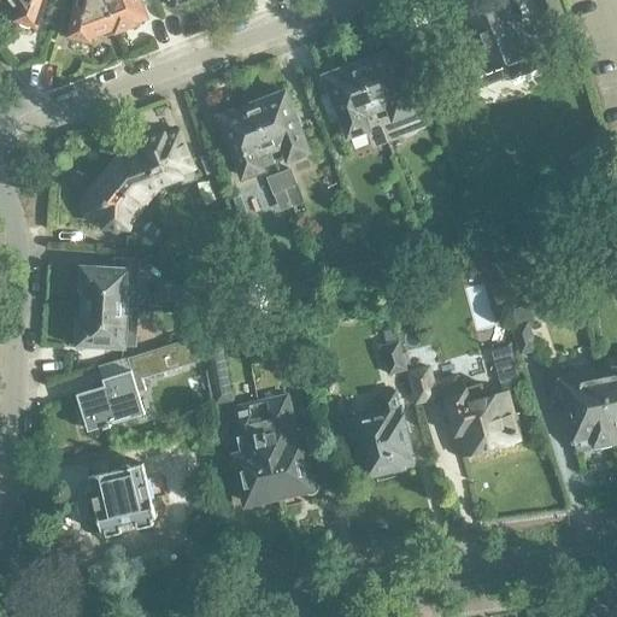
[(35,24),(42,0),(5,0),(16,13),(15,18),(19,19),(21,23),(29,27),(33,24),(35,24)]
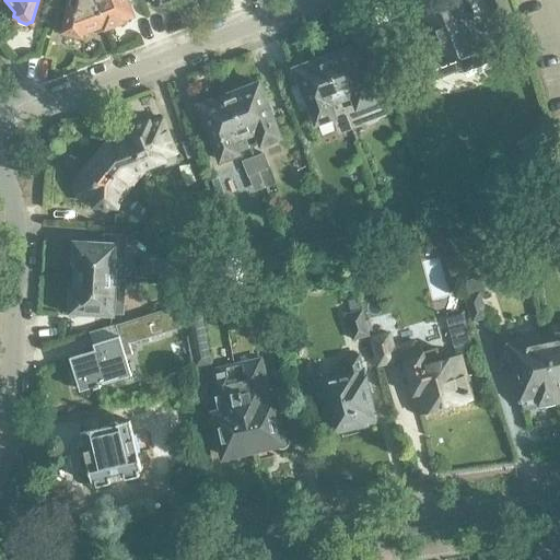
[(82,36),(83,32),(104,24),(93,0),(69,0),(61,31),(66,32),(68,37),(74,38),(79,35),(82,36)]
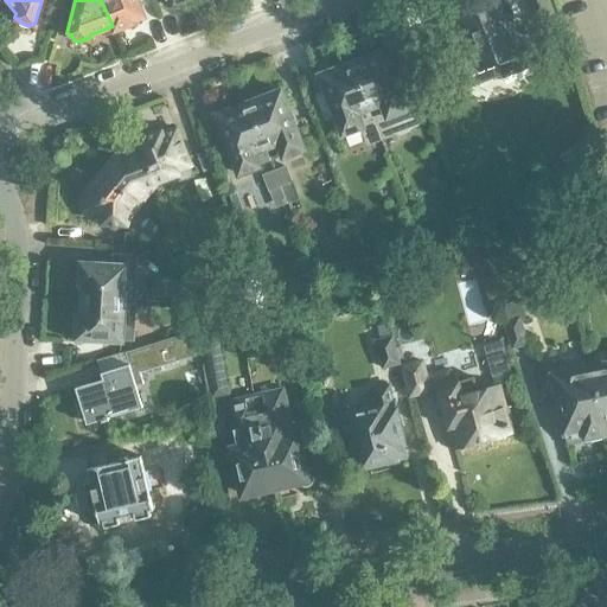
[(101,0),(113,26),(114,31),(133,24),(132,20),(144,16),(136,0),(101,0)]
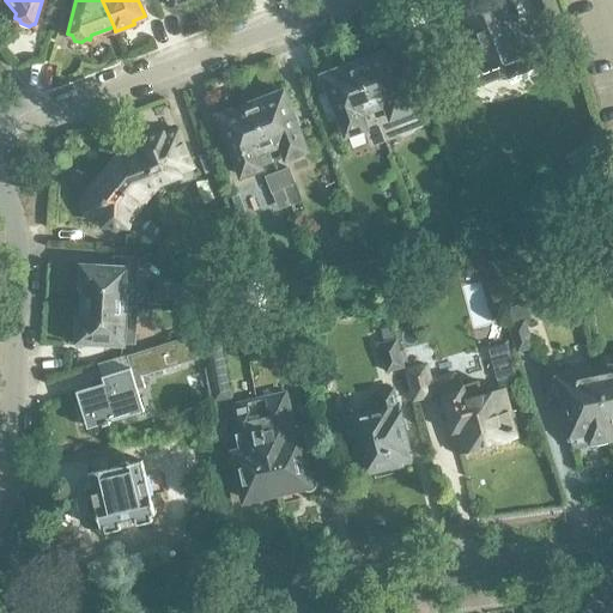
[(467,74),(479,70),(523,52),(509,17),(517,13),(514,2),(492,11),(491,7),(473,14),(474,18),(463,22),(472,43),(457,49),(467,74)]
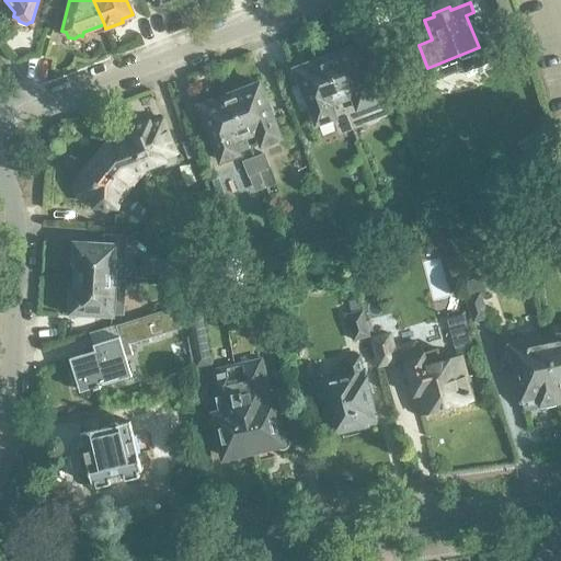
[(370,88),(354,46),(324,57),(341,100),(352,130),(367,124),(396,112),(382,82),(370,88)]
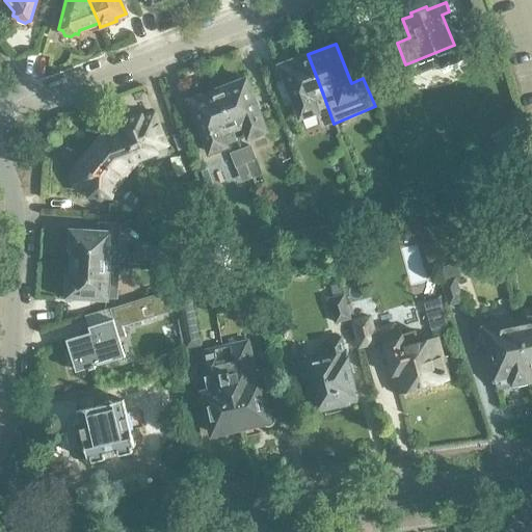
[(334,124),(323,95),(308,54),(281,65),(300,116),(315,111),(321,128),(334,124)]
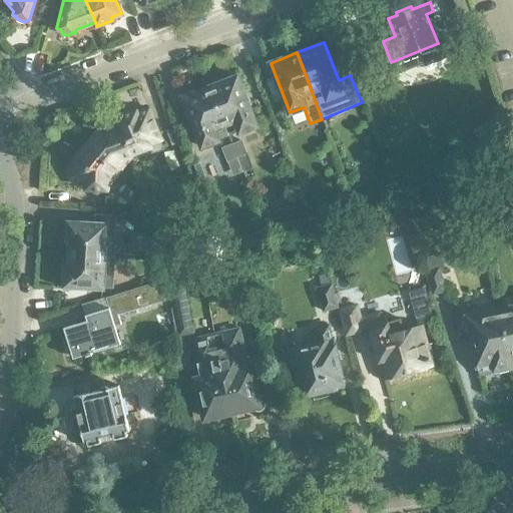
[(255,122),(251,112),(237,75),(209,86),(224,125),(234,121),(239,133),(255,126),(259,134),(275,128),(271,116),(255,122)]
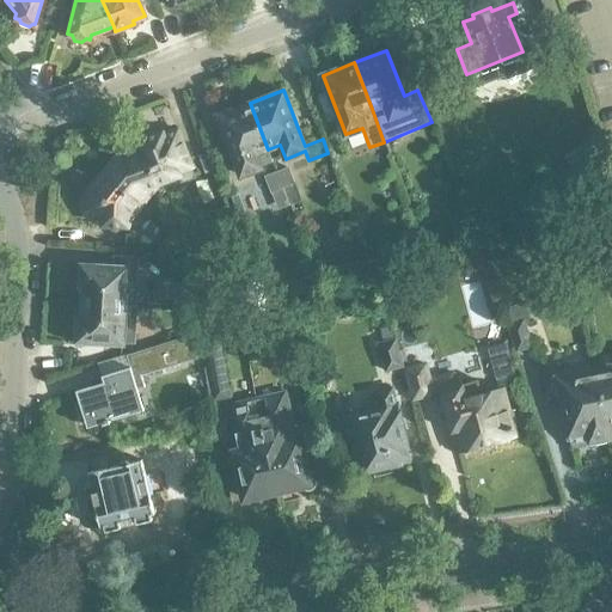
[(264,178),(264,176),(261,169),(256,154),(268,150),(250,103),(218,116),(240,176),(245,185),(264,178)]
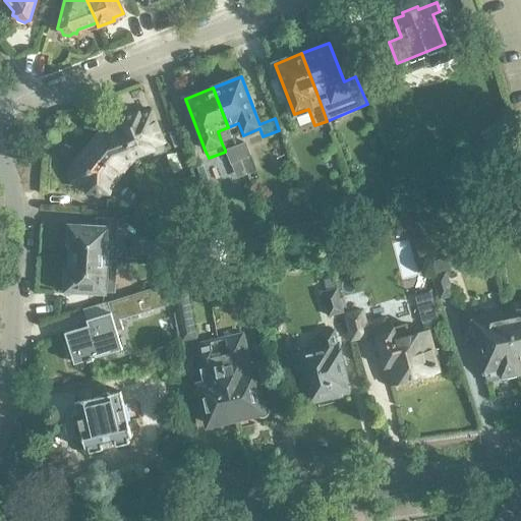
[(163,142),(151,112),(139,116),(138,114),(119,121),(120,123),(133,157),(152,150),(154,156),(167,151),(163,142)]
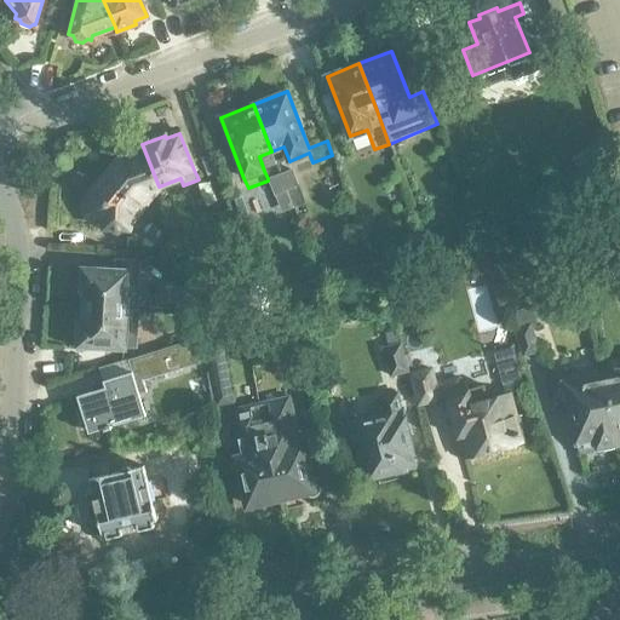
[(159,187),(143,147),(115,158),(116,161),(104,177),(142,207),(159,187)]
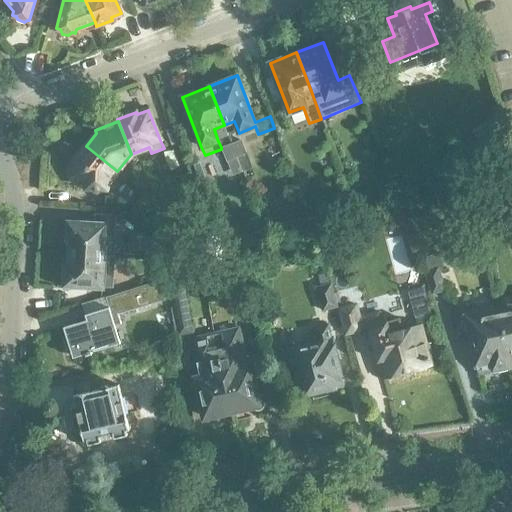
[(231,143),(237,158),(247,154),(242,139),(231,143)]
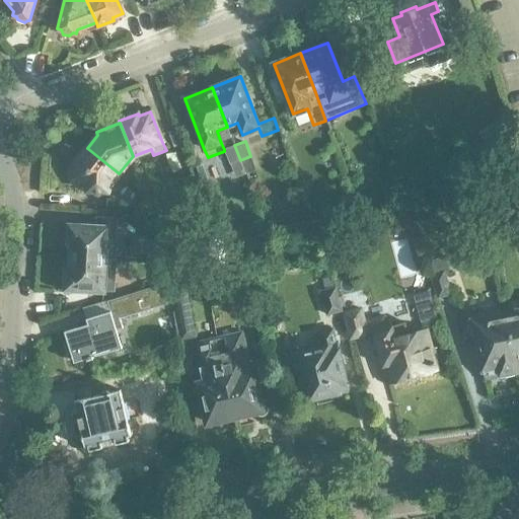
[(240,160),(234,145),(224,149),(224,151),(229,164),(230,164),(236,177),(245,173),(240,160)]
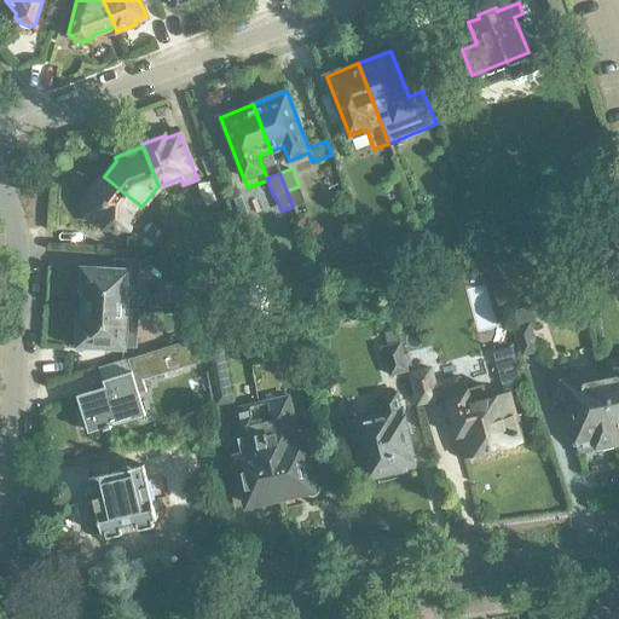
[(142,207),(104,177),(85,200),(84,203),(82,206),(84,209),(84,212),(84,213),(85,214),(88,217),(91,219),(93,220),(94,220),(106,221),(106,226),(128,227),(128,221),(142,207)]
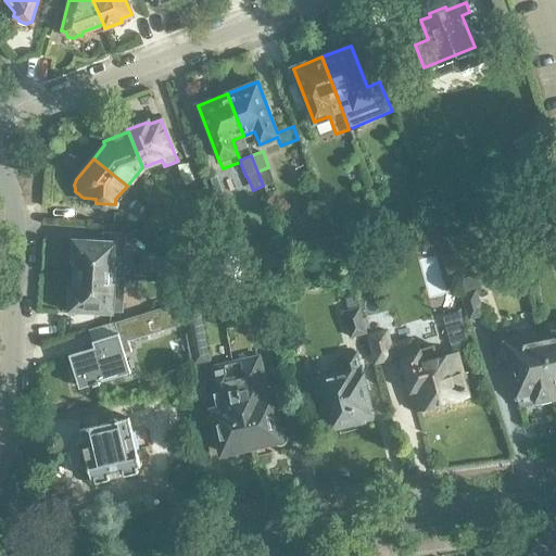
[(212,223),(218,219),(206,187),(180,197),(212,223)]
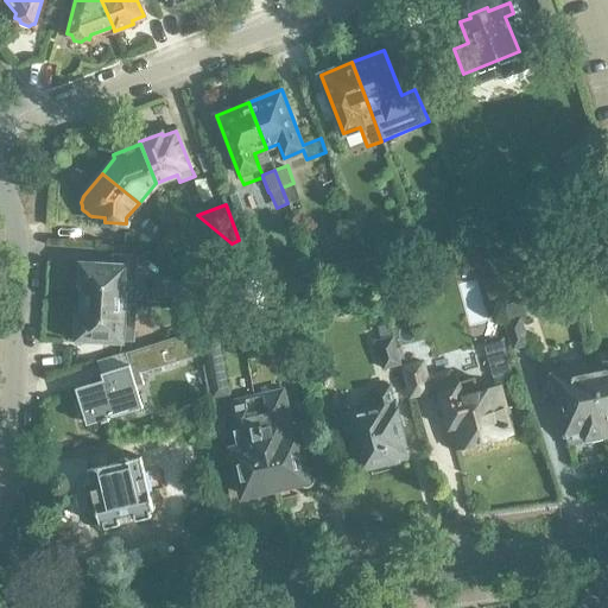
[(82,264),(80,302),(134,304),(137,255),(114,254),(114,265),(82,264)]
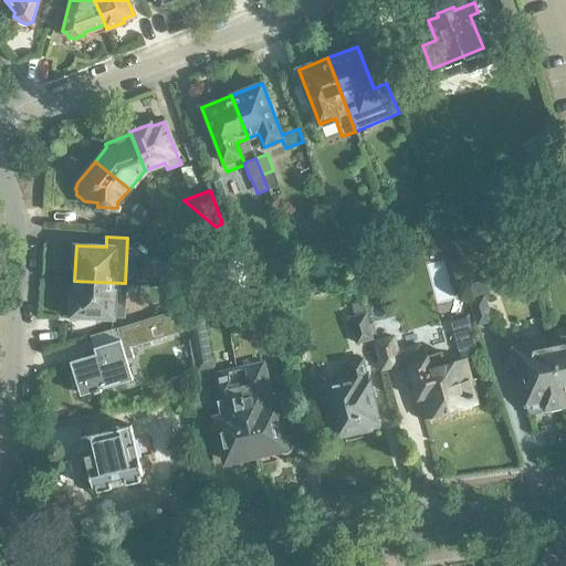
[(160,270),(169,257),(159,250),(150,263),(160,270)]
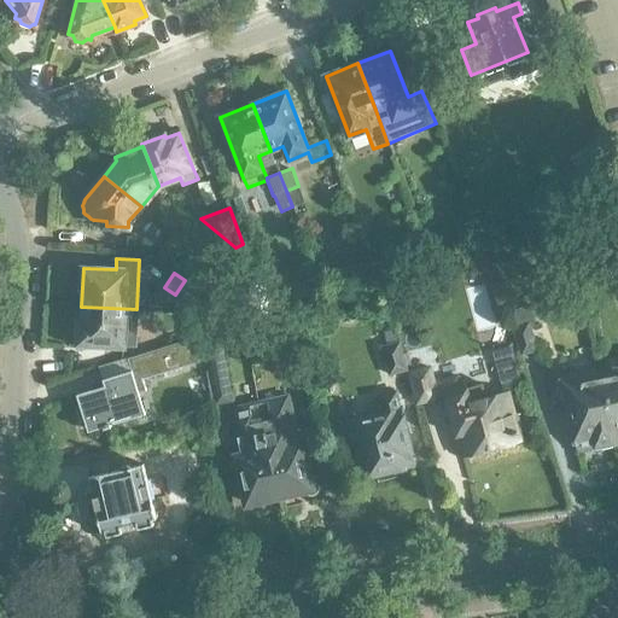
[(186,280),(175,295),(203,314),(209,307),(205,295),(186,280)]
